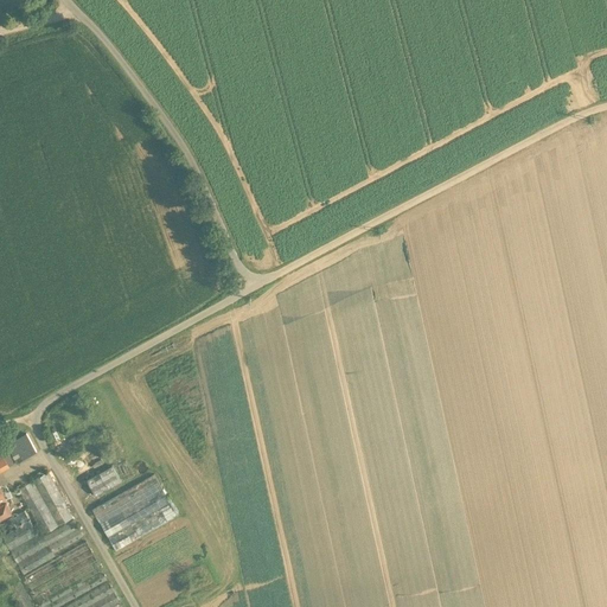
[(8,447),(16,461),(36,452),(26,434),(7,445),(8,447)]
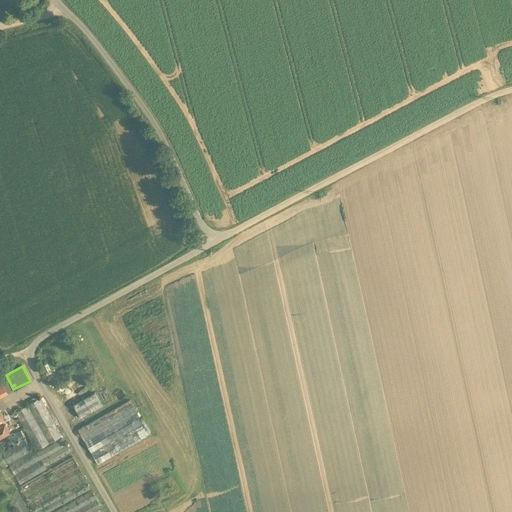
[(0,396),(13,389),(7,377),(0,380),(0,396)]
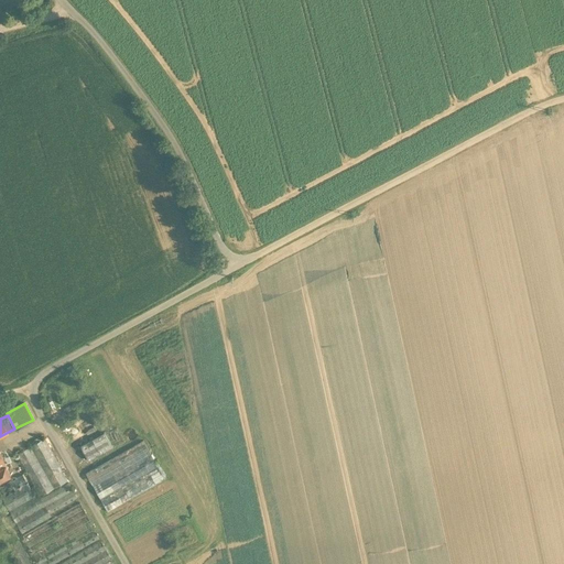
[(104,432),(80,445),(89,461),(112,447),(104,432)]
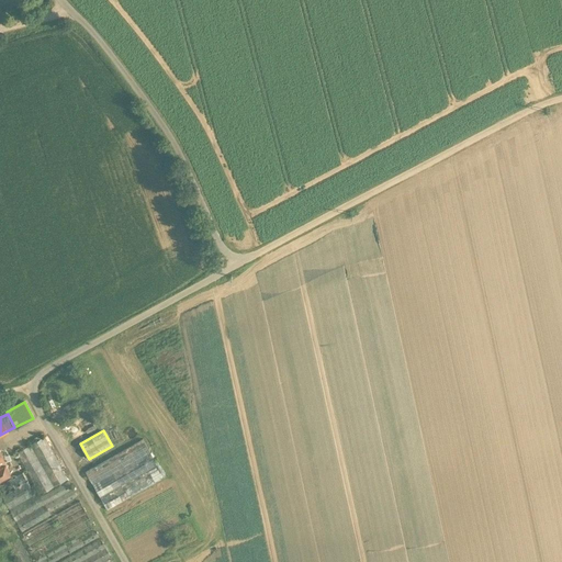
[(44,436),(17,451),(38,492),(40,494),(68,479),(44,436)]
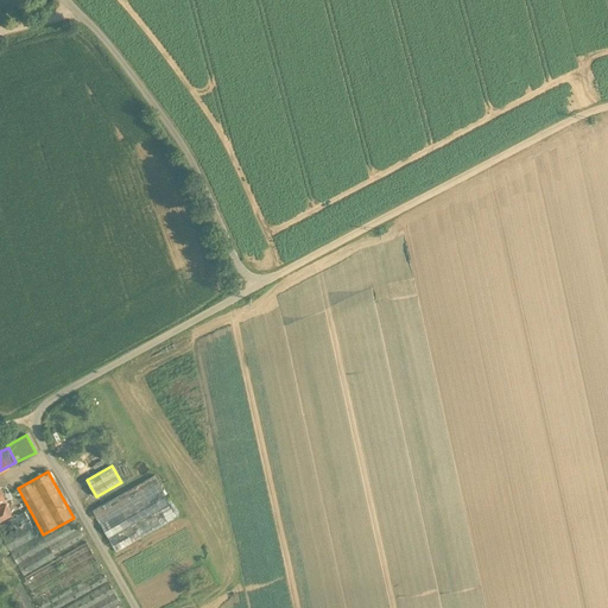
[(154,474),(93,510),(116,551),(178,517),(154,474)]
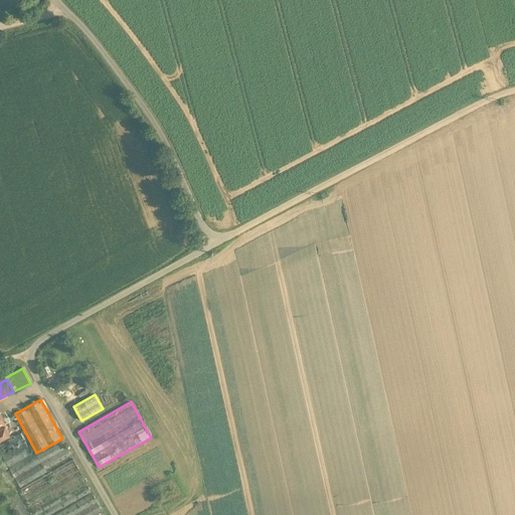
[(5,424),(0,426),(0,438),(9,433),(5,424)]
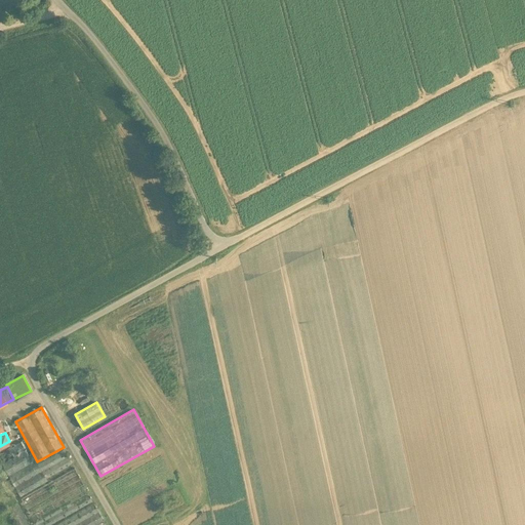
[(12,456),(26,448),(21,440),(7,446),(12,456)]
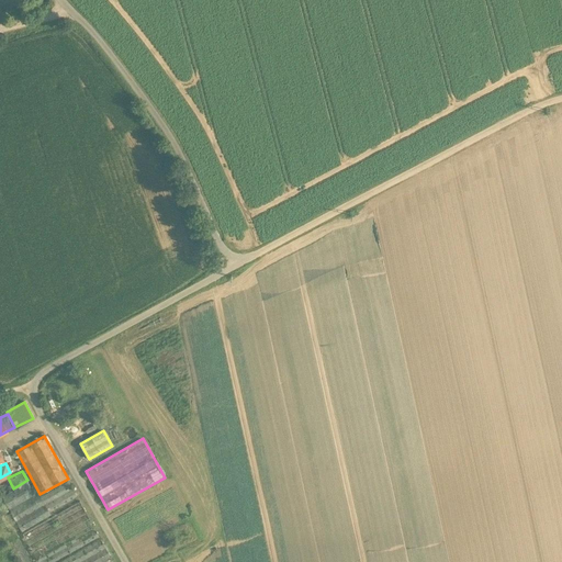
[(41,496),(40,494),(38,492),(35,494),(27,480),(13,489),(0,495),(9,510),(20,530),(49,513),(49,512),(41,496)]
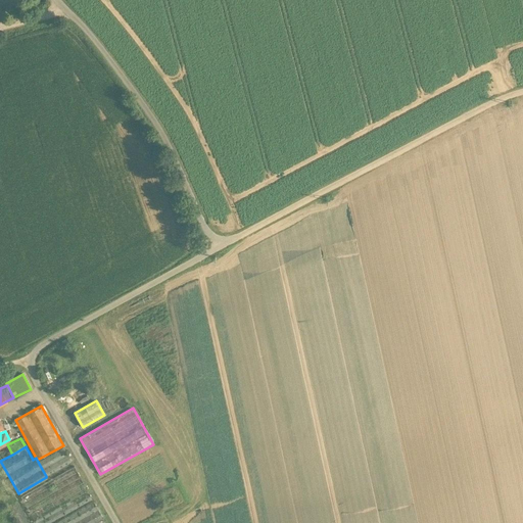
[(38,462),(46,476),(72,462),(64,446),(38,462)]
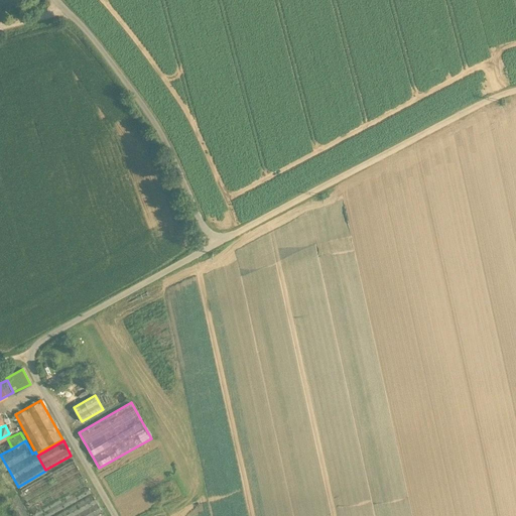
[(74,460),(21,489),(35,515),(46,515),(91,491),(74,460)]
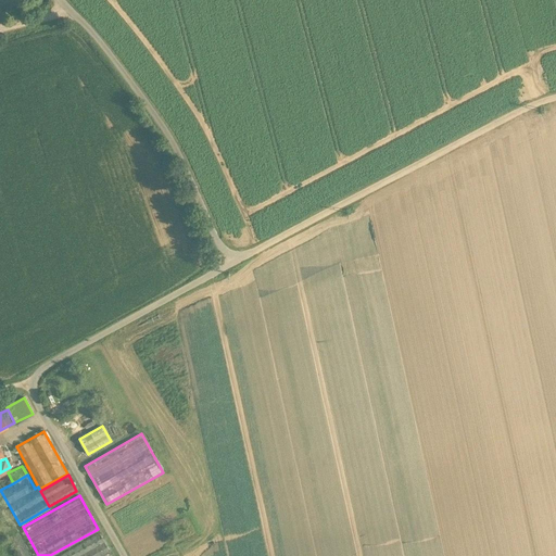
[(113,555),(99,532),(57,555),(113,555)]
